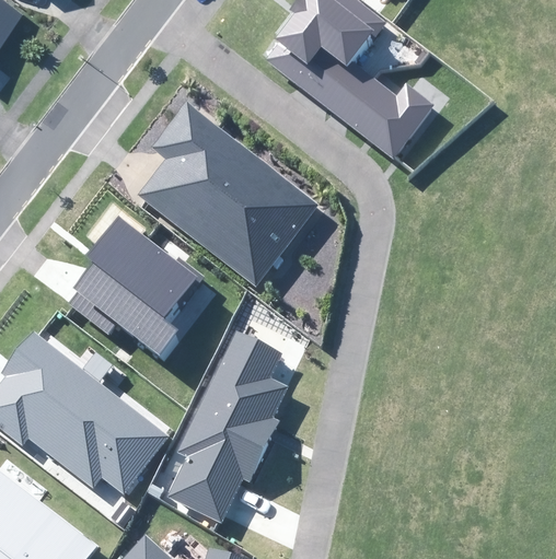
[(0,26),(13,10),(0,0),(0,26)]
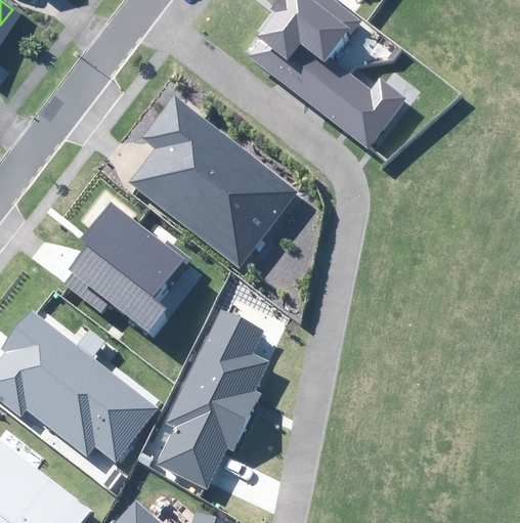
[(255,52),(249,61),(365,153),(403,104),(378,85),(372,94),(332,63),(361,27),(327,0),(295,0),(290,7),(279,0),(263,20),(269,25),(250,49),(255,52)]
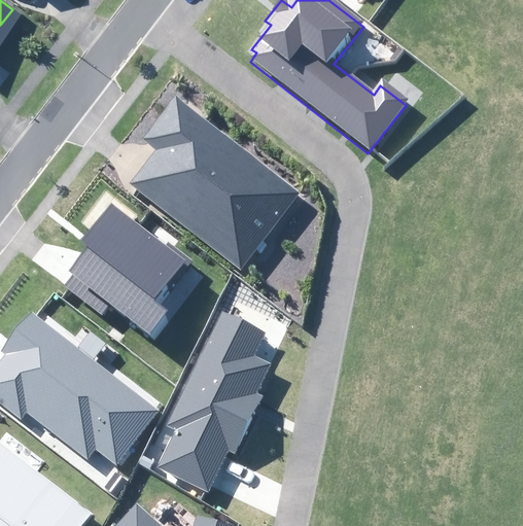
[(152,148),(123,187),(237,275),(301,193),(173,96),(140,139),(152,148)]
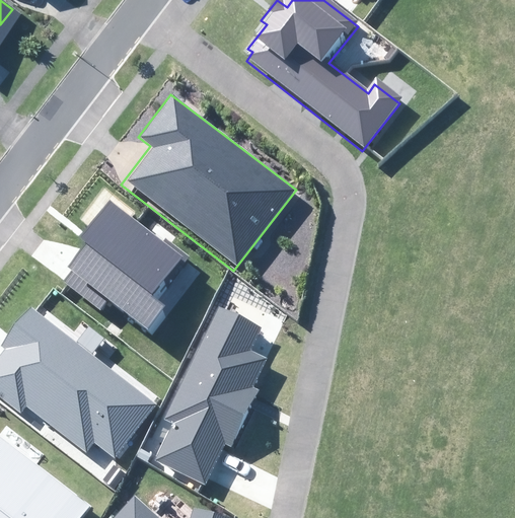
[(88,247),(62,284),(97,310),(104,300),(149,333),(166,311),(153,302),(187,257),(114,203),(83,244),(88,247)]
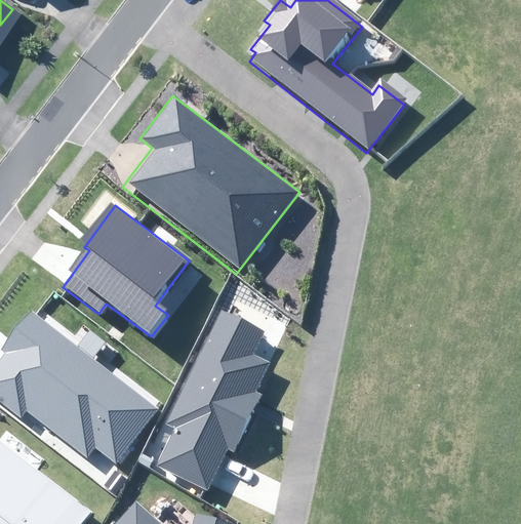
[(3,356),(0,360),(0,404),(19,419),(27,411),(86,456),(94,446),(114,461),(155,408),(30,312),(0,349),(0,354),(3,356)]
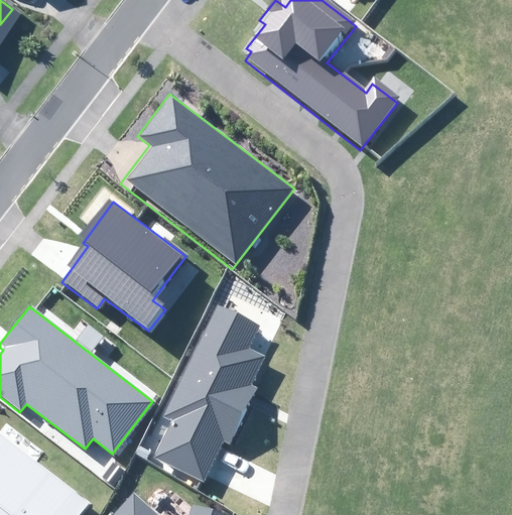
[(168,423),(151,459),(202,484),(223,441),(229,444),(257,388),(251,385),(264,358),(247,350),(257,329),(217,308),(161,419),(168,423)]
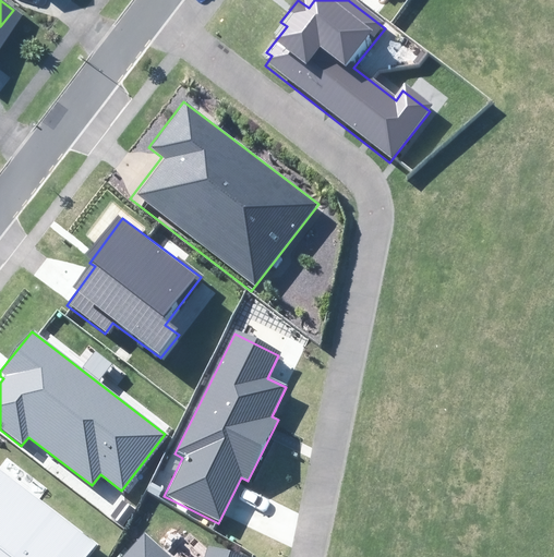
[(86,556),(97,544),(0,469),(0,556),(86,556)]
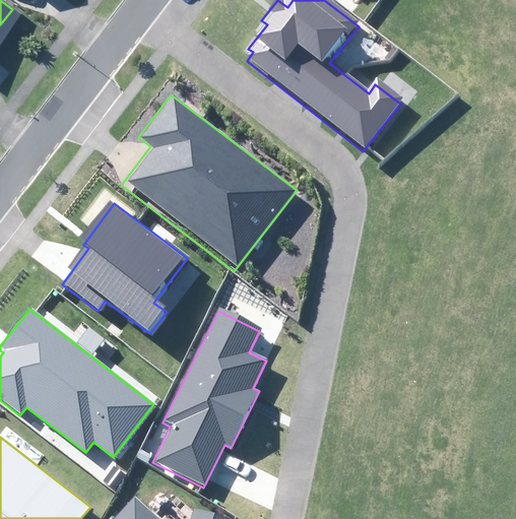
[(213,518),(191,513),(189,518),(156,518),(133,498),(113,518),(213,518)]
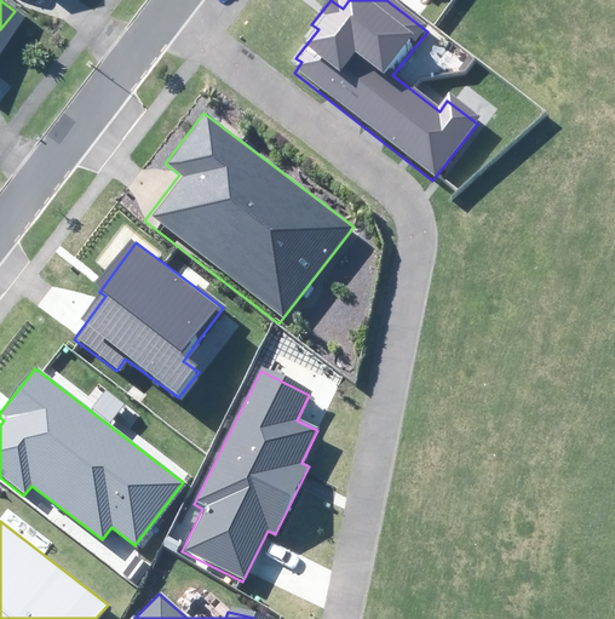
All buildings are outlined.
